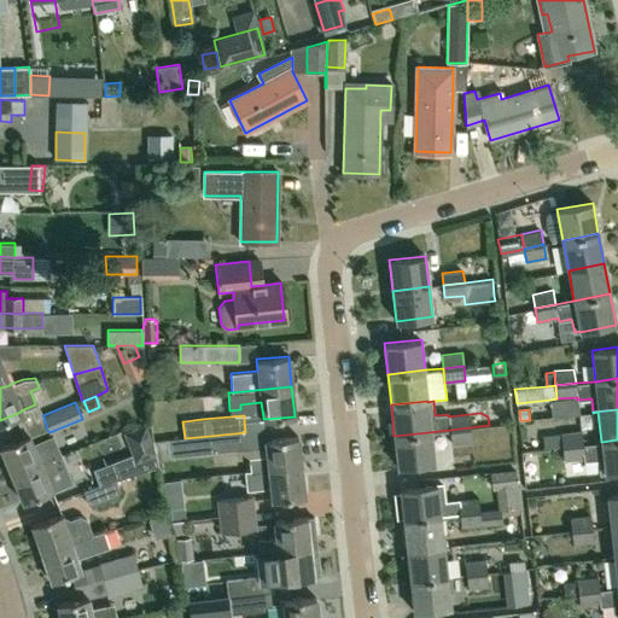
[(490,435),(489,425),(450,430),(450,431),(452,444),(472,442),(472,441),(484,439),(490,435)]
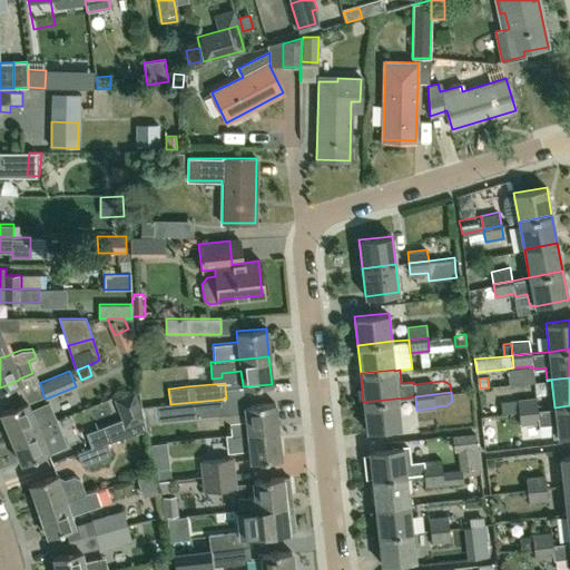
[(519,412),(538,410),(536,396),(518,399),(518,400),(503,401),(504,412),(519,411),(519,412)]
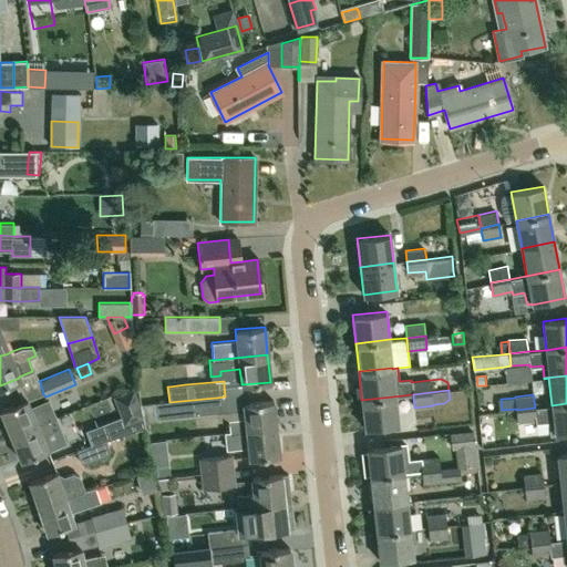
[(395,397),(395,395),(361,400),(364,428),(399,424),(395,397)]
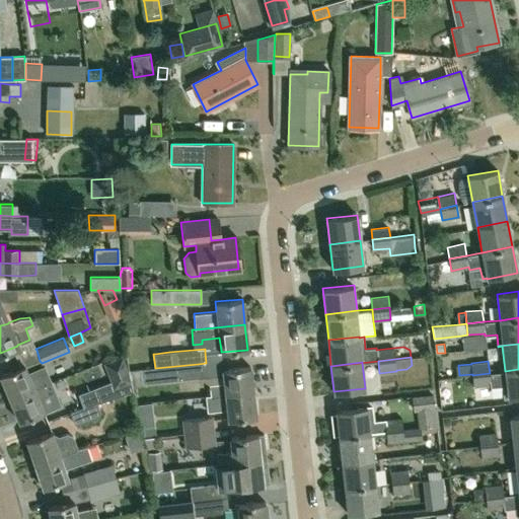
[(200,378),(198,364),(155,368),(143,369),(144,383),(145,383),(200,378)]
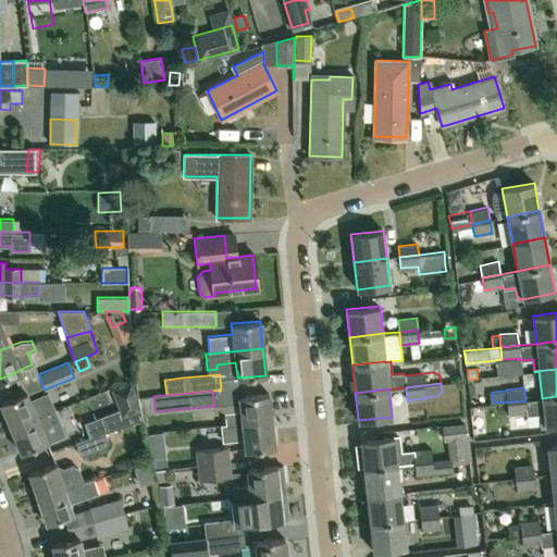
[(0,406),(9,428),(52,409),(48,397),(32,404),(26,394),(25,392),(22,393),(0,401),(0,406)]
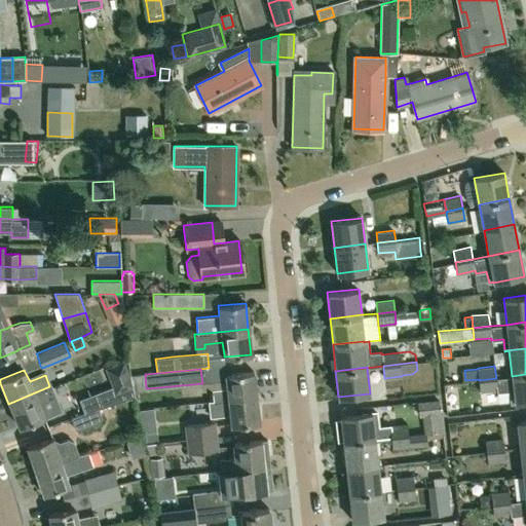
[(213,402),(256,397),(253,372),(226,375),(227,388),(212,389),(213,402)]
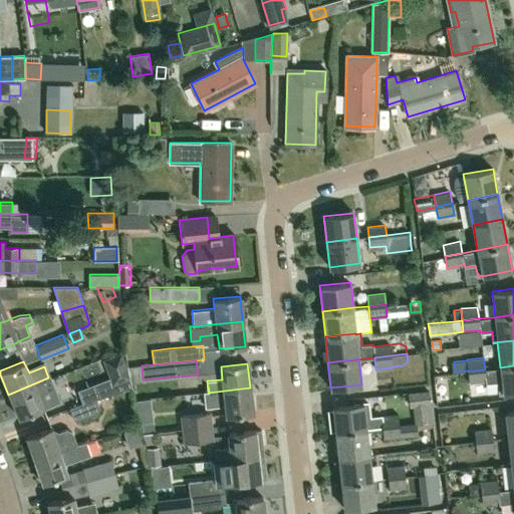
[(513,392),(513,365),(500,367),(500,368),(485,369),(468,371),(469,382),(486,381),(486,383),(497,381),(499,394),(503,394),(513,392)]
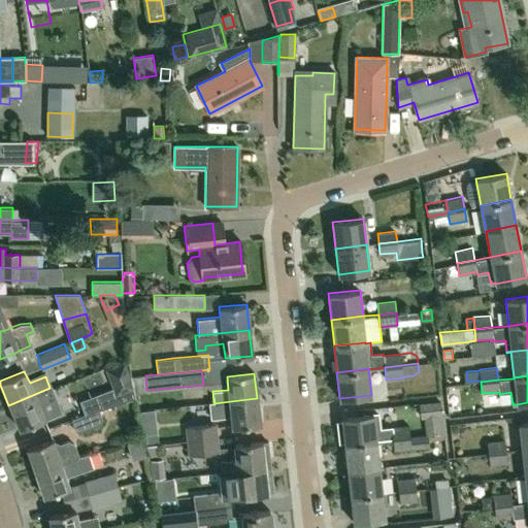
[(449,409),(462,408),(459,385),(446,387),(449,409)]
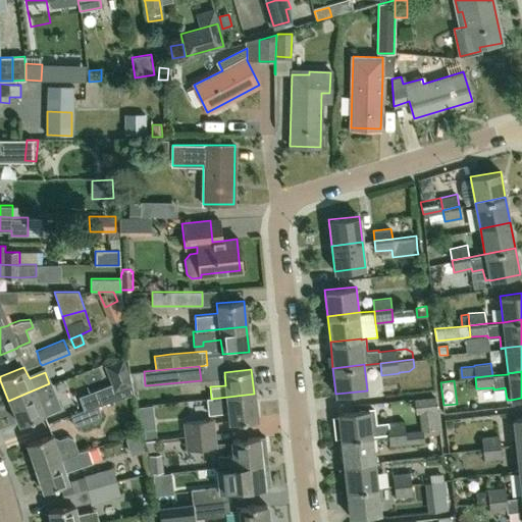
[(101,406),(124,397),(134,394),(132,381),(120,384),(119,383),(96,392),(101,406)]
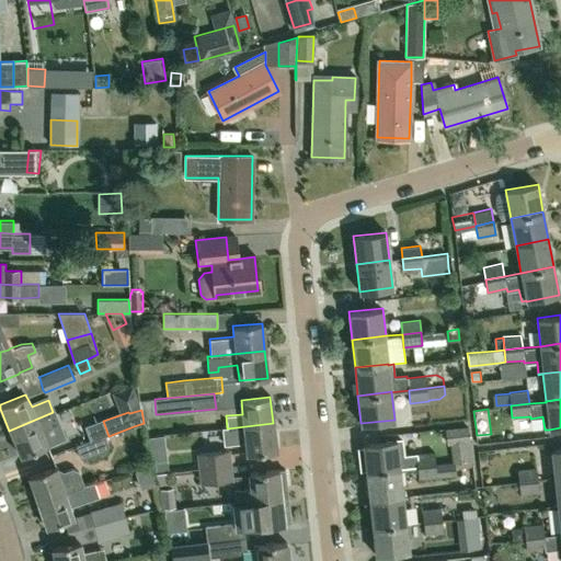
[(20,456),(64,436),(53,412),(9,431),(20,456)]
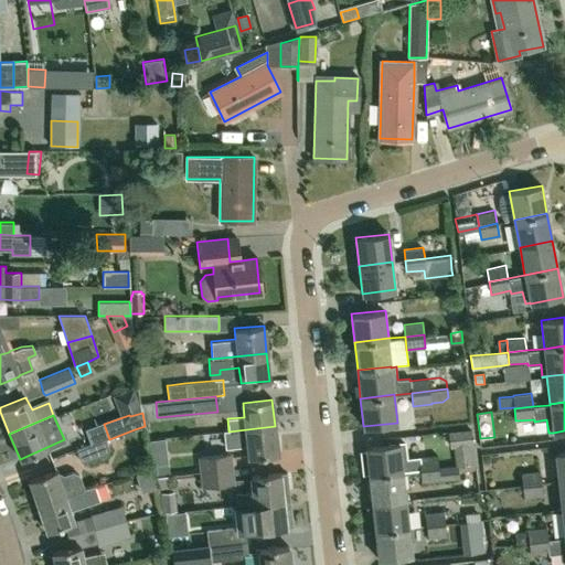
[(425,432),(454,426),(452,415),(423,420),(425,432)]
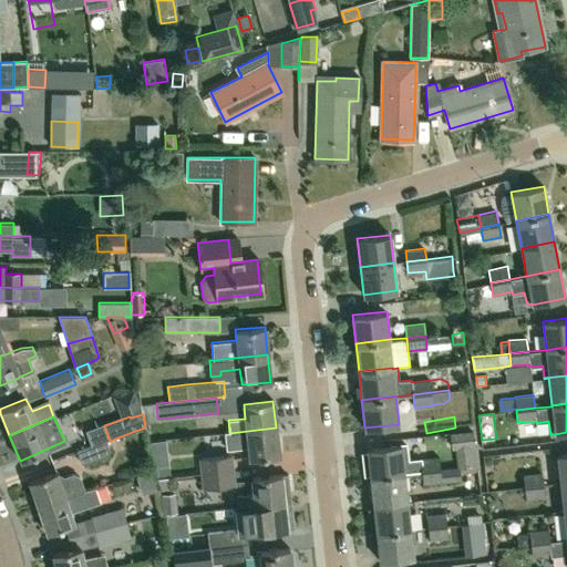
[(278,455),(276,428),(229,433),(225,433),(226,450),(248,447),(249,459),(278,455)]
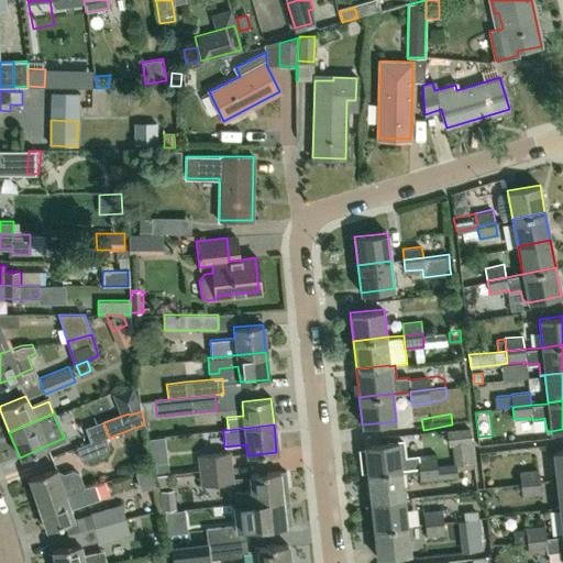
[(449,445),(471,442),(470,428),(446,430),(449,445)]
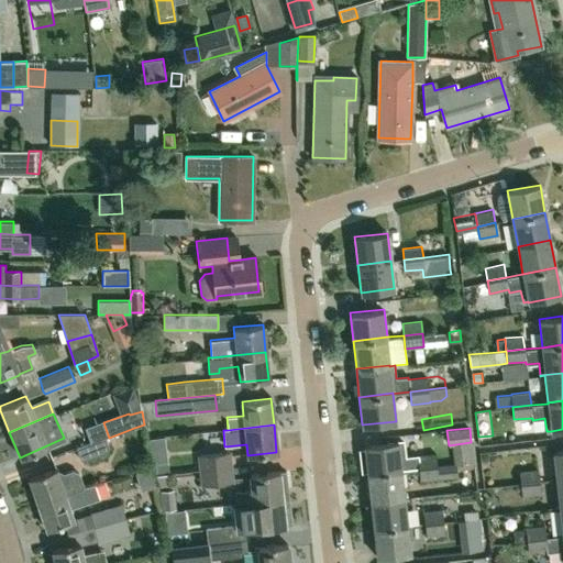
[(85,461),(106,454),(109,448),(106,439),(77,449),(80,460),(85,461)]
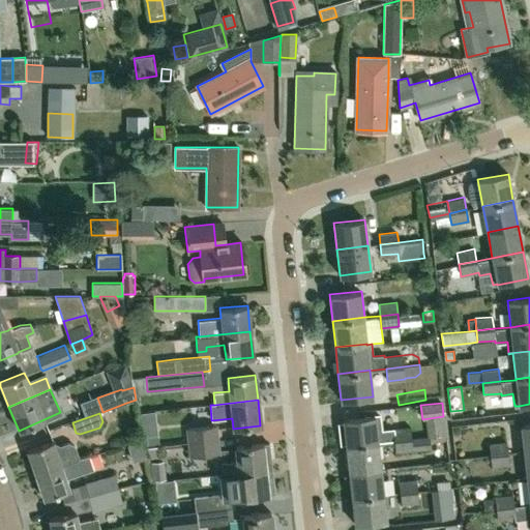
[(378,441),(375,414),(343,418),(344,429),(340,430),(341,443),(346,442),(346,444),(378,441)]
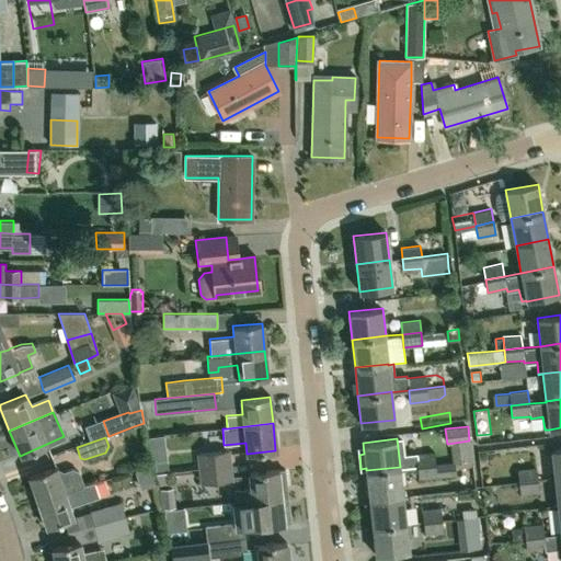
[(198,468),(231,465),(230,449),(196,453),(198,468)]
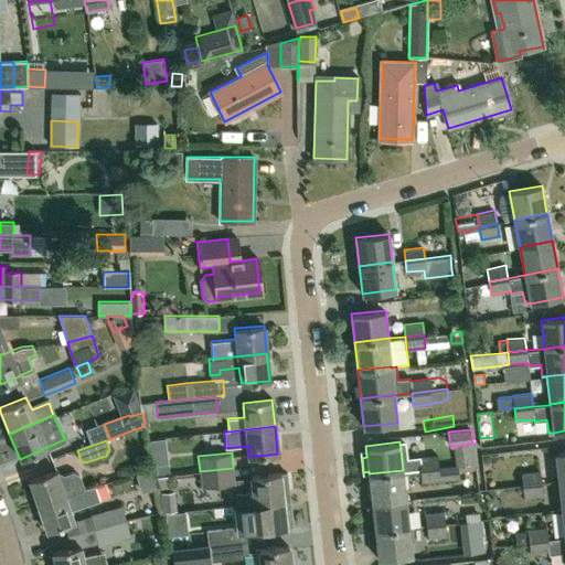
[(420,468),(438,467),(437,455),(419,456),(420,468)]
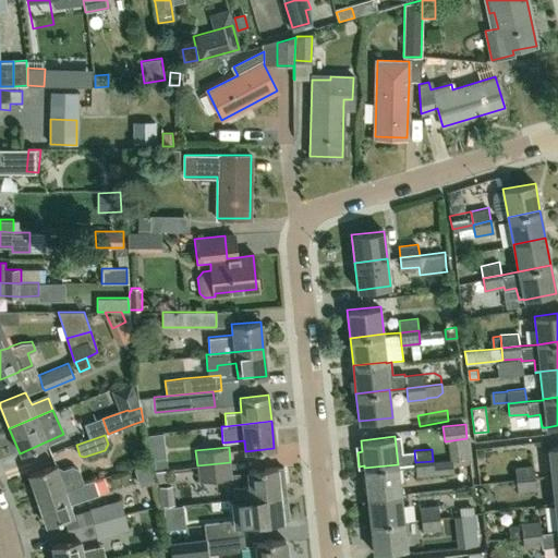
[(154,459),(155,470),(168,469),(167,457),(154,459)]
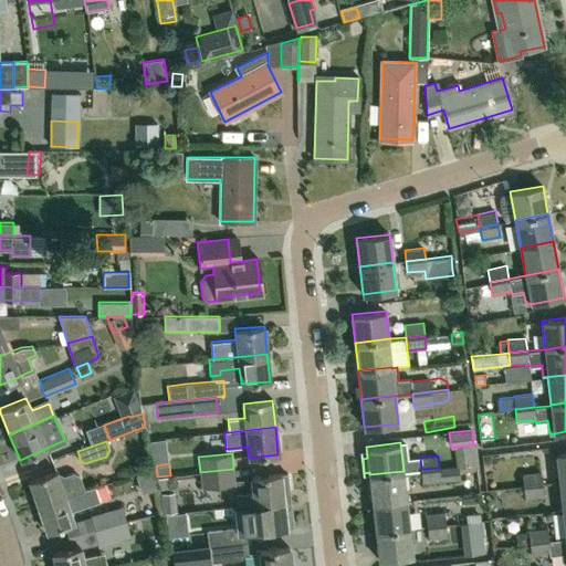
[(422,483),(460,479),(459,465),(439,468),(421,469),(422,483)]
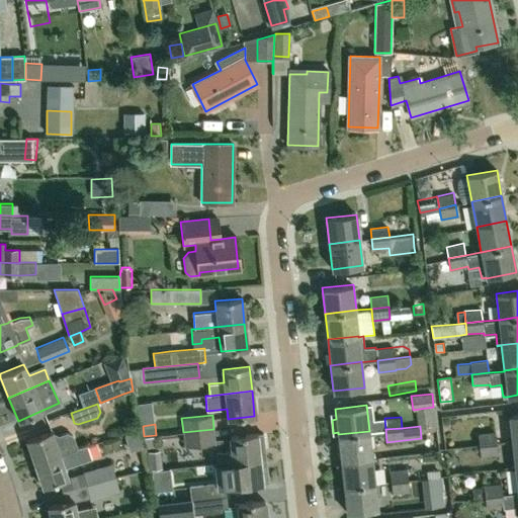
[(184,446),(216,443),(213,429),(183,432),(184,446)]
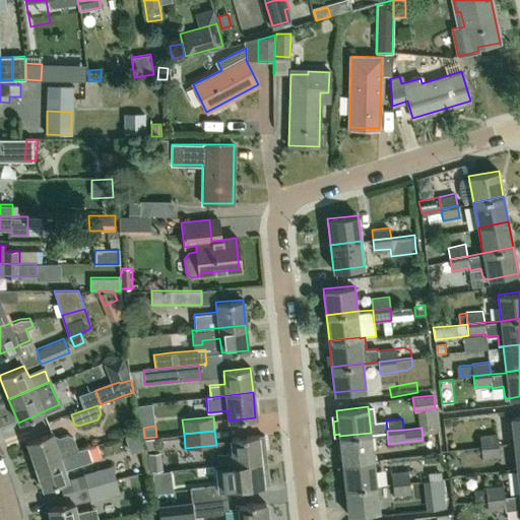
[(58,438),(53,436),(52,433),(25,441),(34,464),(77,450),(73,438),(67,435),(58,438)]
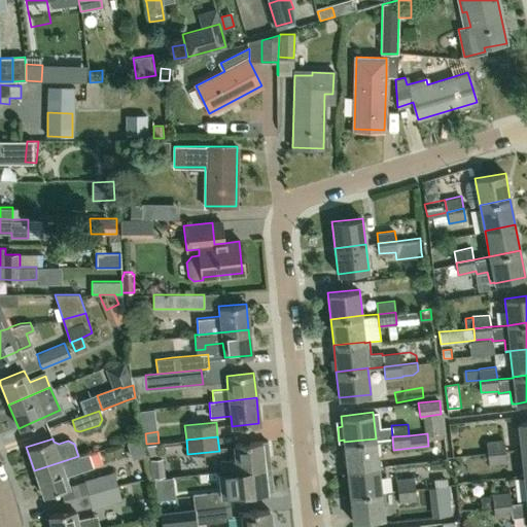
[(347,468),(378,465),(376,438),(344,442),(347,468)]
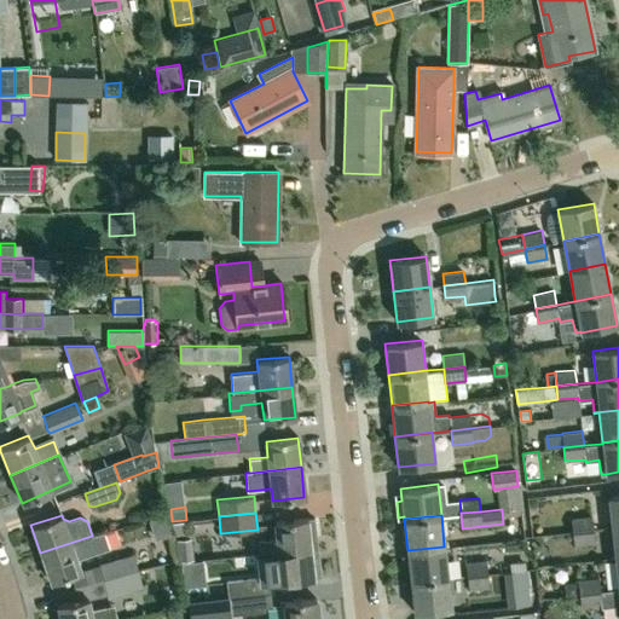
[(572,530),(593,528),(591,515),(571,518),(572,530)]
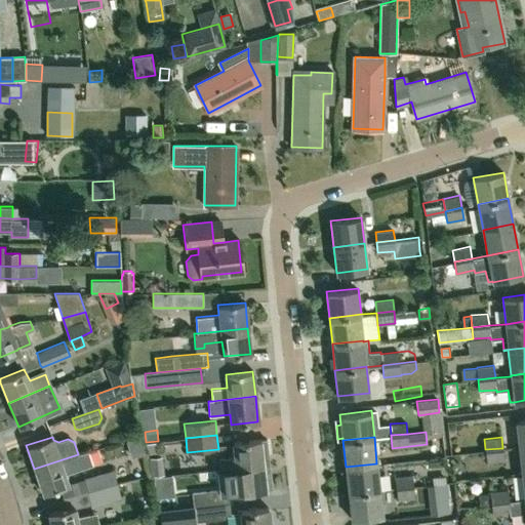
[(268,455),(266,440),(259,440),(233,443),(234,456),(217,457),(219,470),(224,469),(225,470),(263,466),(261,456),(268,455)]
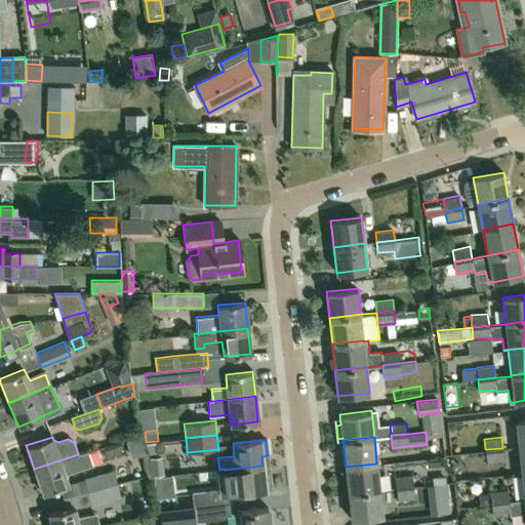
[(487,462),(503,460),(502,448),(485,449),(487,462)]
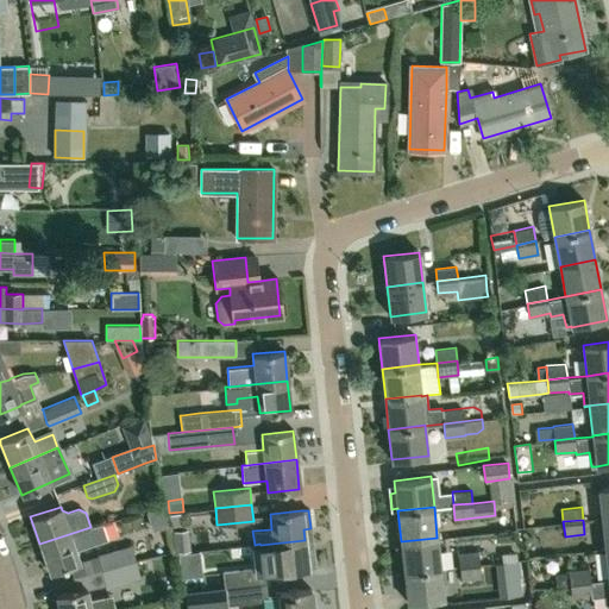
[(90,528),(90,527),(39,544),(49,573),(70,566),(80,563),(79,560),(75,550),(107,539),(101,523),(90,528)]
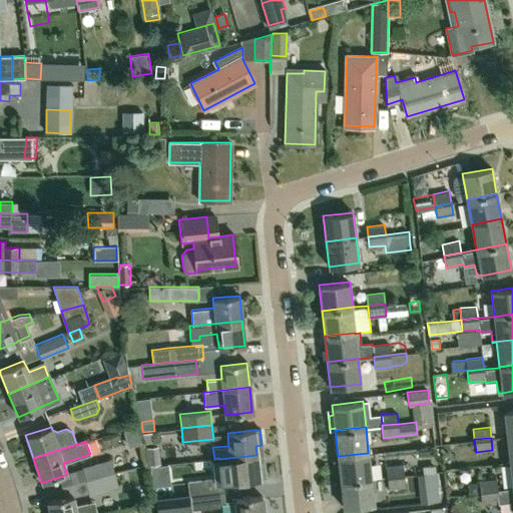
[(160,463),(158,446),(146,447),(147,465),(160,463)]
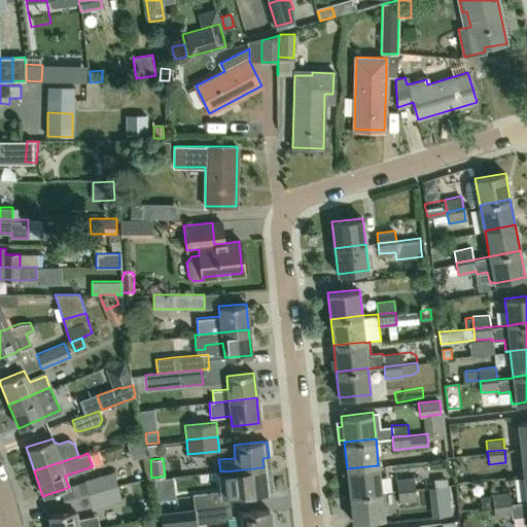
[(349,495),(381,491),(378,465),(347,468),(349,495)]
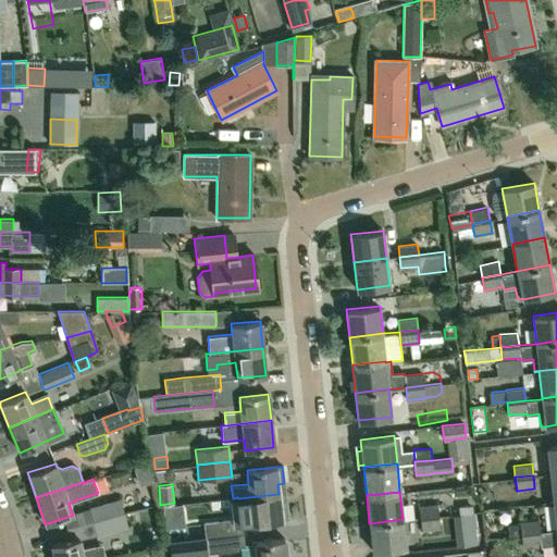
[(231,498),(233,519),(235,519),(235,521),(243,521),(243,523),(252,522),(254,523),(282,520),(288,519),(286,506),(280,507),(279,494),(238,498),(237,497),(233,498),(231,498)]
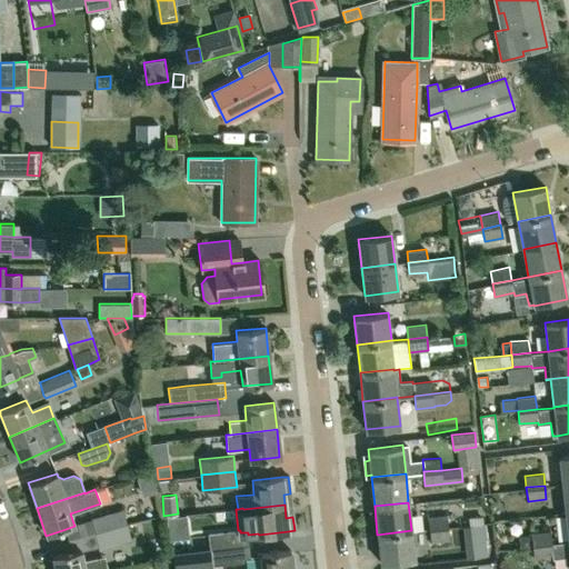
[(95,532),(127,523),(122,509),(91,518),(95,532)]
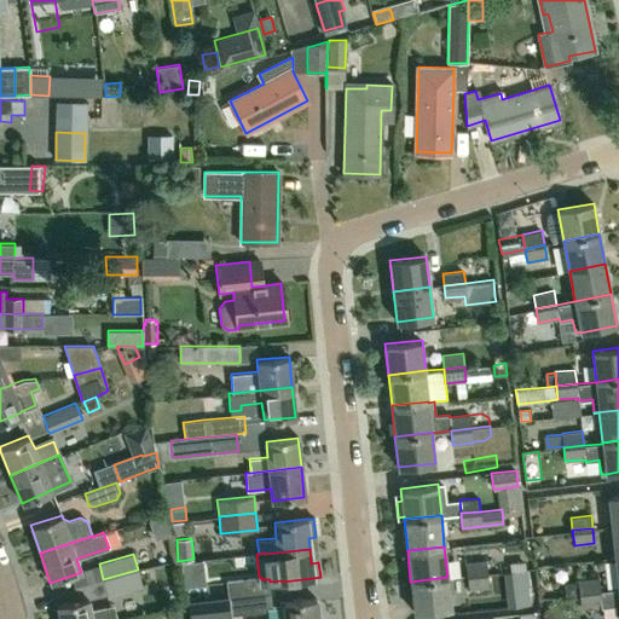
[(467,574),(487,572),(485,560),(466,562),(467,574)]
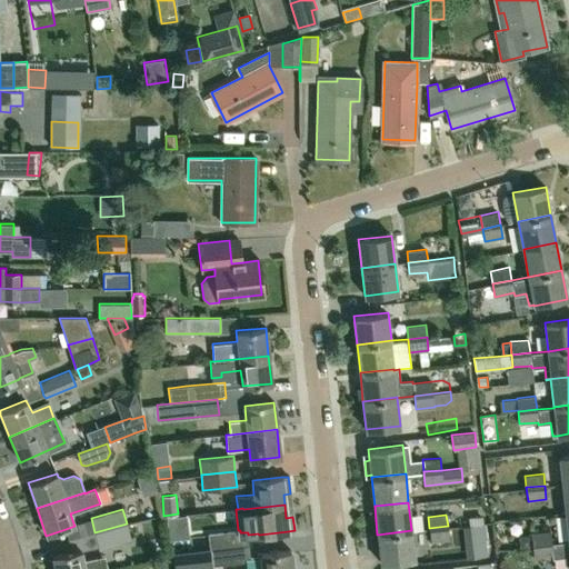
[(486,532),(485,522),(465,525),(466,535),(486,532)]
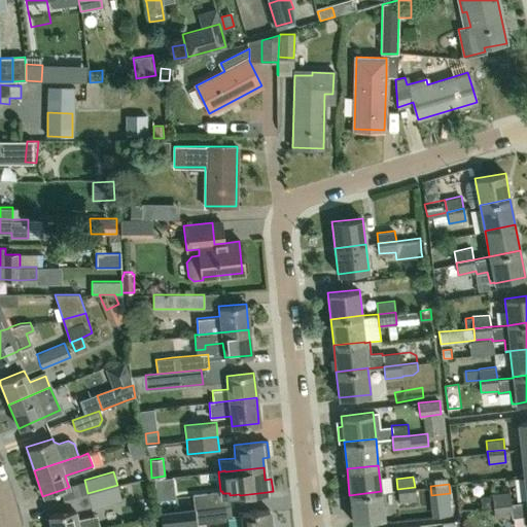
[(121,500),(117,485),(88,493),(91,506),(92,507),(121,500)]
